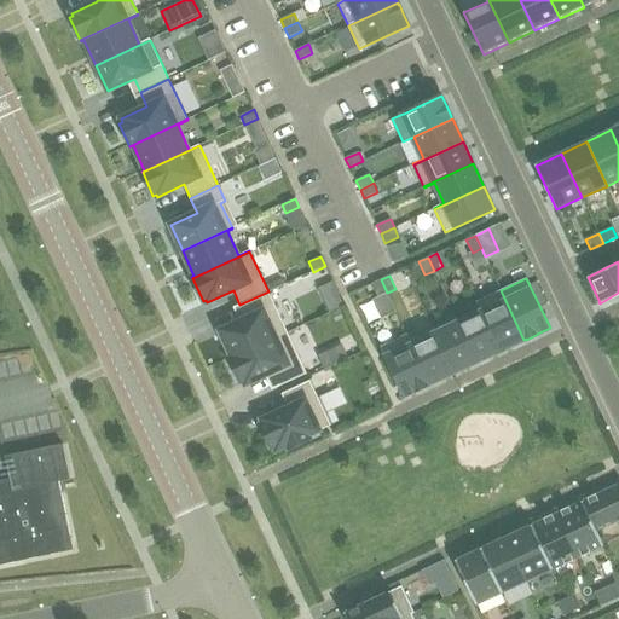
[(387,293),(381,279),(371,284),(377,298),(387,293)]
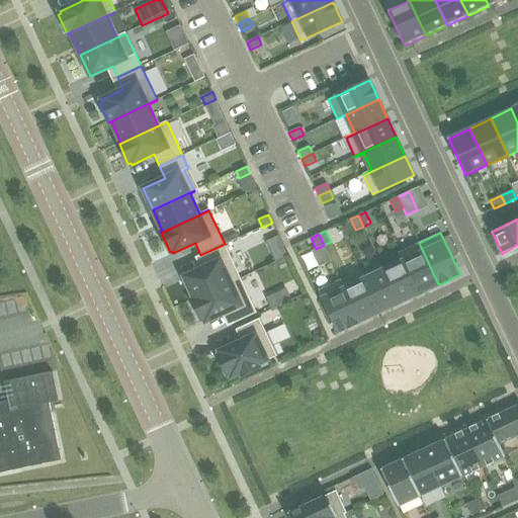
[(438,284),(419,243),(400,252),(419,293),(438,284)]
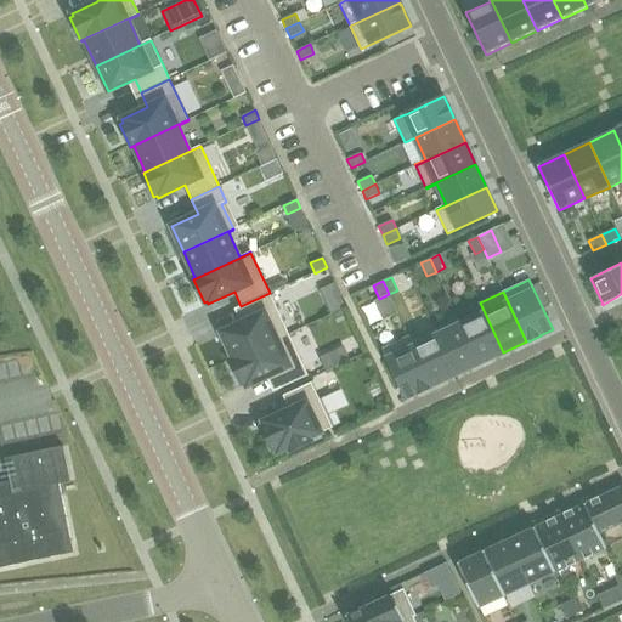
[(288,334),(270,293),(241,306),(248,320),(221,333),(233,358),(231,360),(231,361),(288,334)]
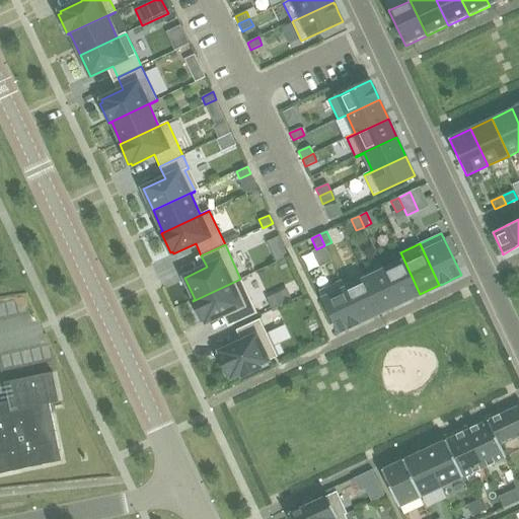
[(518,246),(518,245),(503,254),(518,246)]
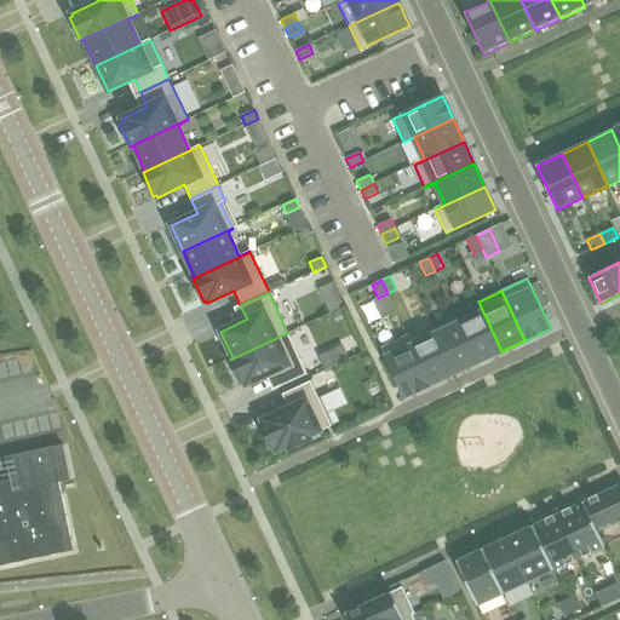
[(458,317),(457,319),(477,362),(501,351),(478,302),(477,302),(482,313),(460,323),(458,317)]
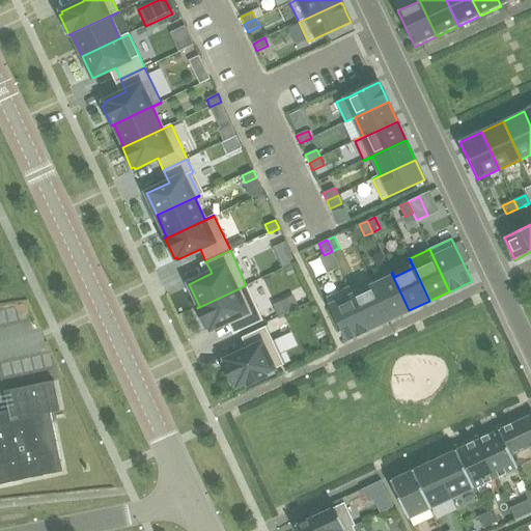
[(389,319),(409,310),(391,273),(370,282),(389,319)]
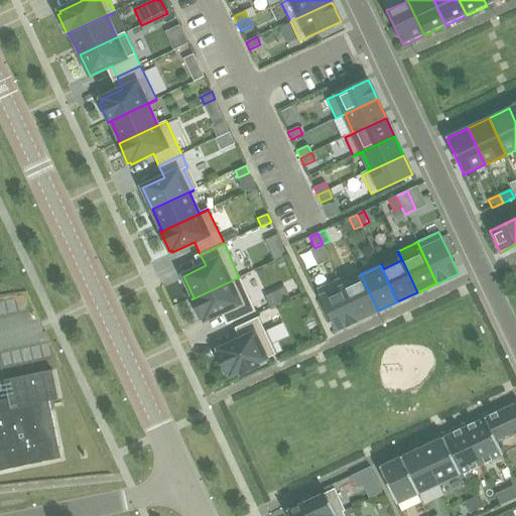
[(339,279),(358,320),(378,310),(360,274),(342,283),(340,278),(339,279)]
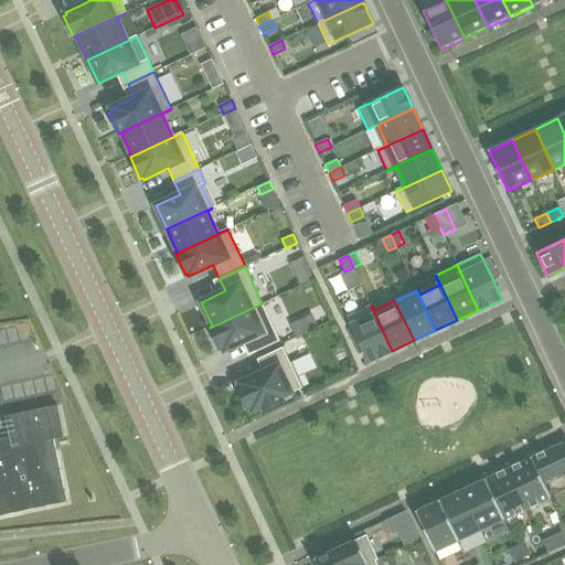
[(279,341),(262,304),(210,328),(220,349),(222,348),(224,352),(248,340),(254,353),(279,341)]
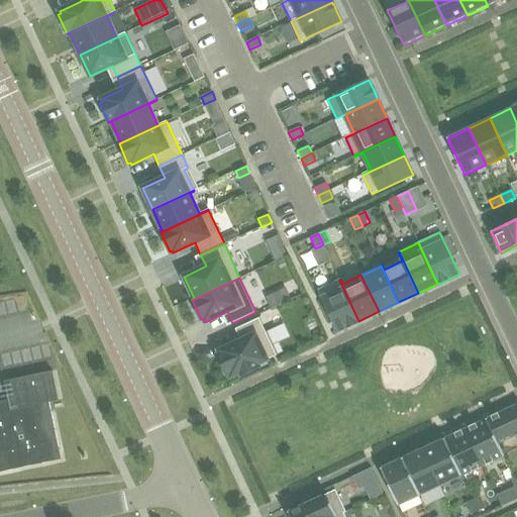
[(356,321),(358,321),(339,280),(317,290),(337,330),(347,326),(356,322),(356,321)]
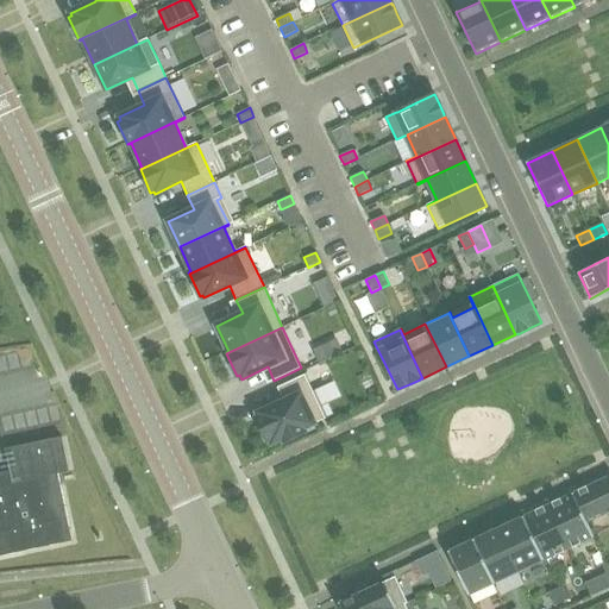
[(259,416),(256,418),(268,441),(270,440),(271,444),(283,438),(284,443),(306,432),(303,428),(325,419),(305,375),(277,388),(283,401),(257,413),(259,416)]
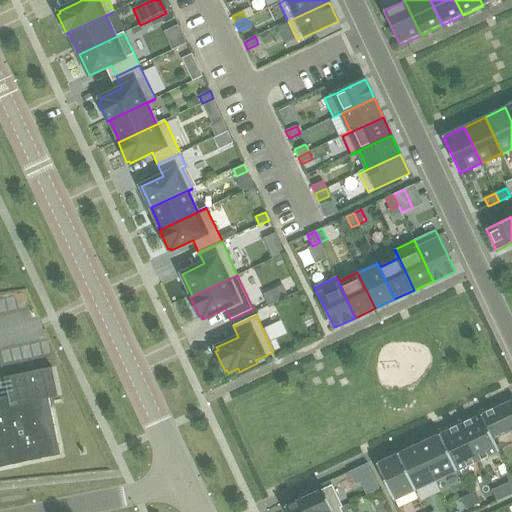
[(0,397),(0,467),(60,455),(57,440),(57,436),(49,398),(58,396),(52,367),(24,373),(4,377),(8,396),(0,397)]
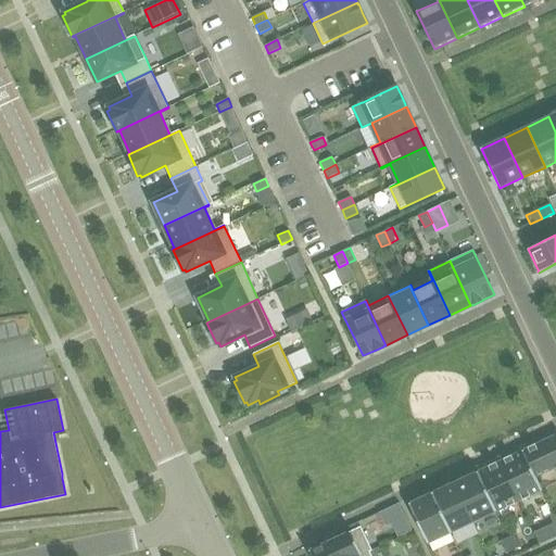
[(555,434),(522,451),(541,490),(542,490),(535,477),(555,468),(555,469),(555,434)]
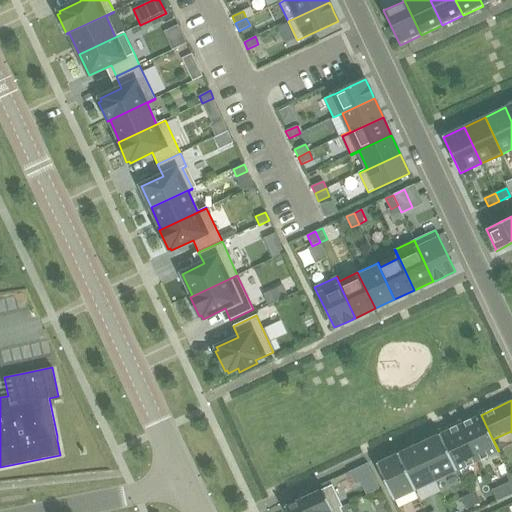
[(460,425),(478,461),(498,451),(481,415),(460,425)]
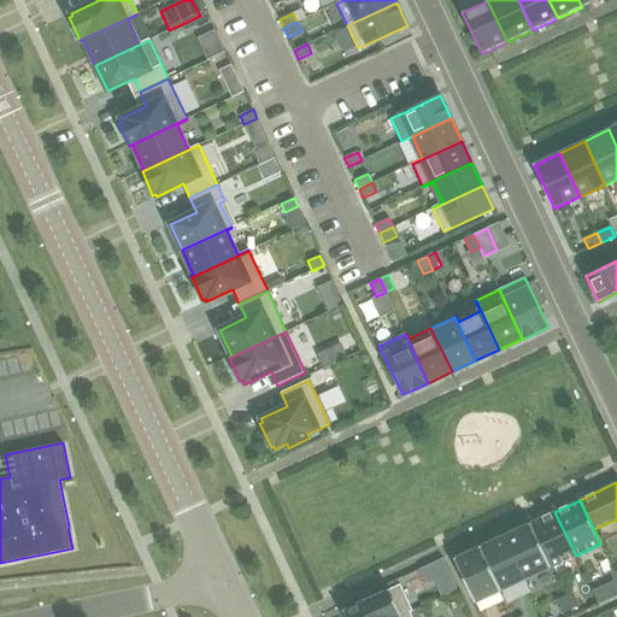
[(530,523),(551,568),(576,556),(554,512),(530,523)]
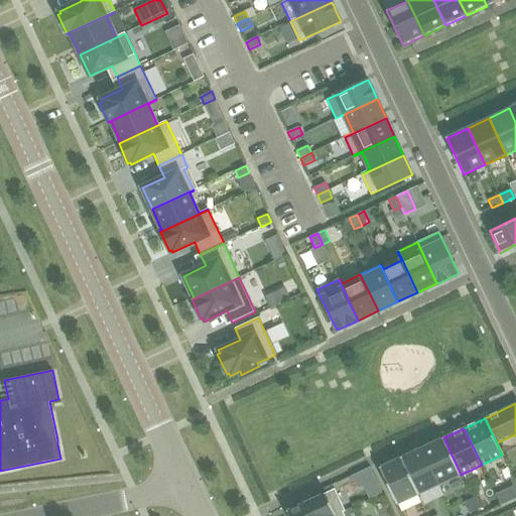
[(443,437),(422,447),(439,485),(461,475),(443,437)]
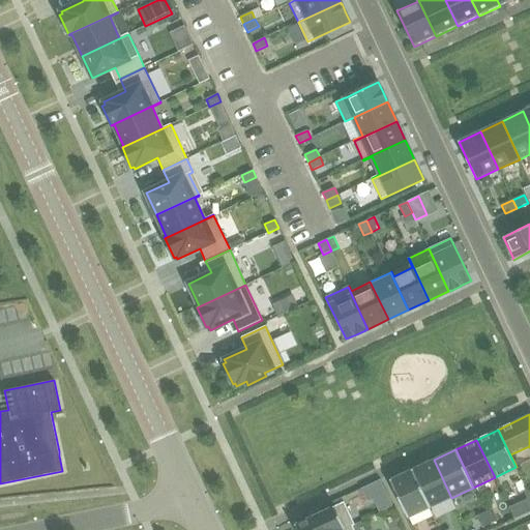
[(430,507),(451,498),(434,460),(412,470),(430,507)]
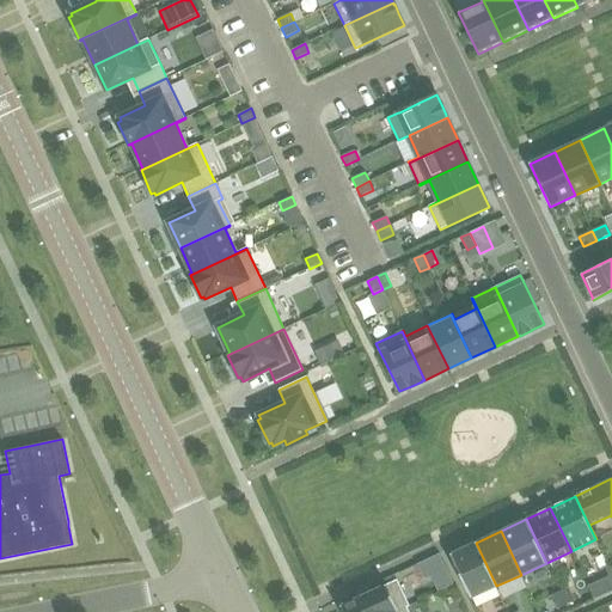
[(471,598),(496,586),(476,543),(451,555),(471,598)]
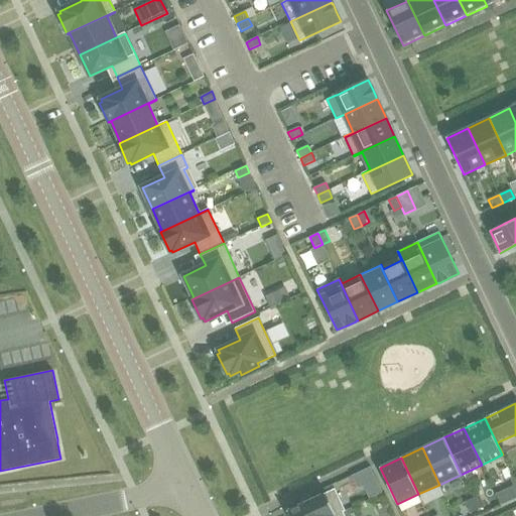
[(366,486),(377,481),(370,468),(353,475),(360,489),(366,486)]
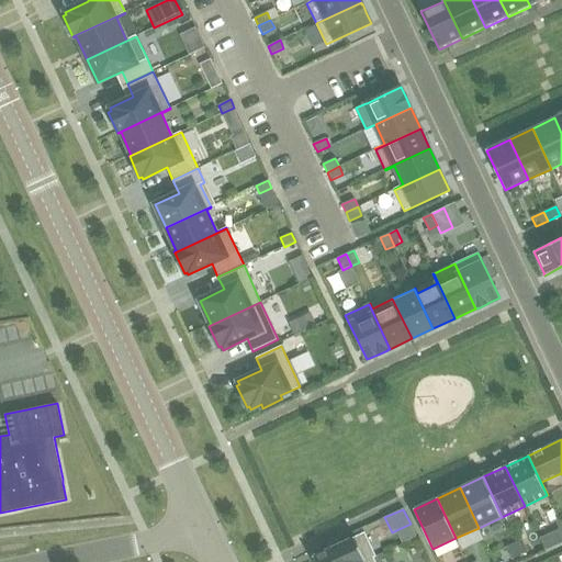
[(364,532),(312,557),(314,561),(361,561),(375,555),(364,532)]
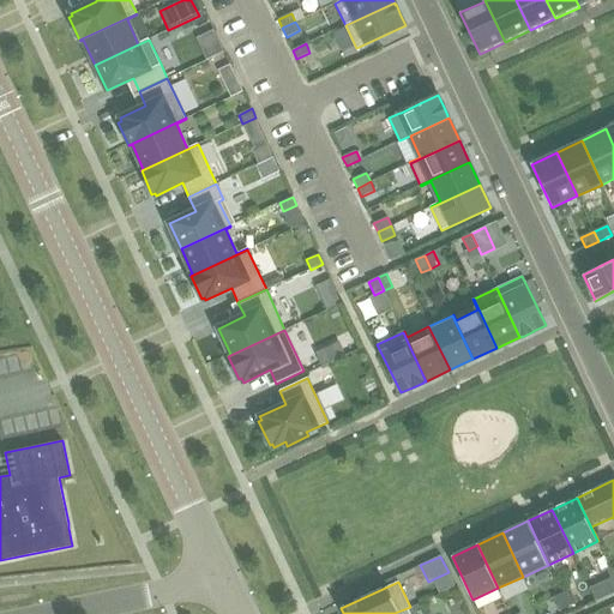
[(561,594),(567,607),(577,602),(570,589),(561,594)]
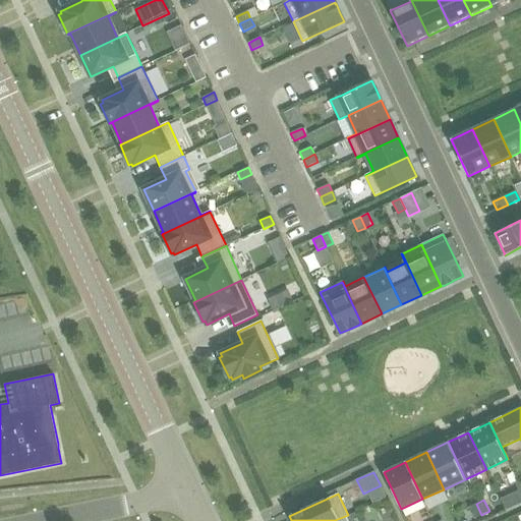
[(474,518),(481,515),(476,504),(469,507),(474,518)]
